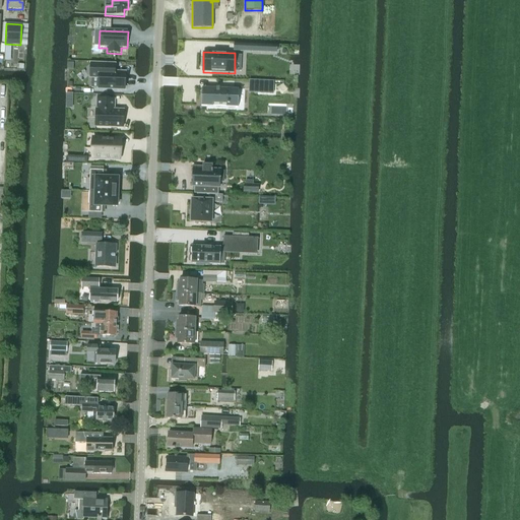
[(89,63),(89,78),(98,78),(98,89),(126,90),(126,72),(116,71),(116,63),(89,63)]
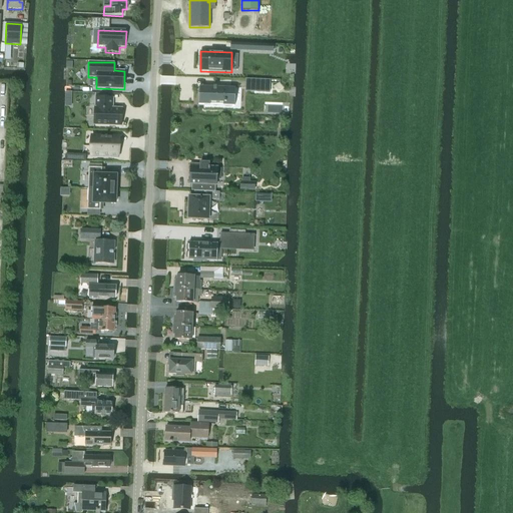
[(245,80),(245,90),(258,90),(258,92),(270,93),(270,81),(245,80)]
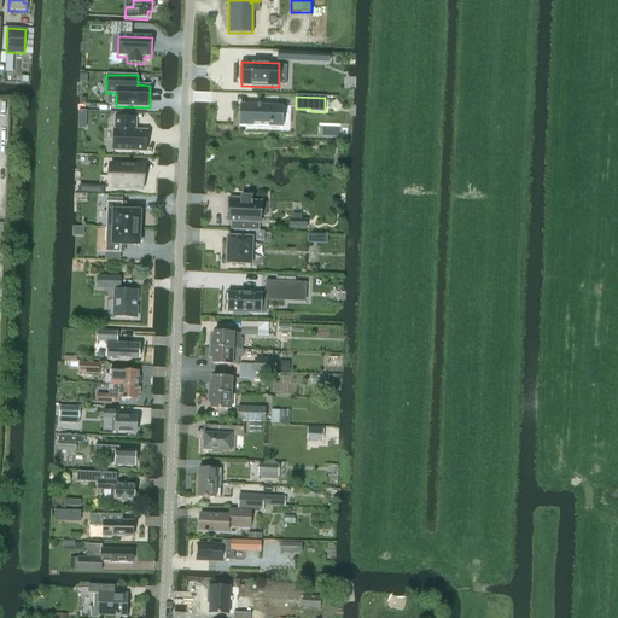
[(280,124),(280,106),(240,105),(240,128),(270,128),(270,123),(280,124)]
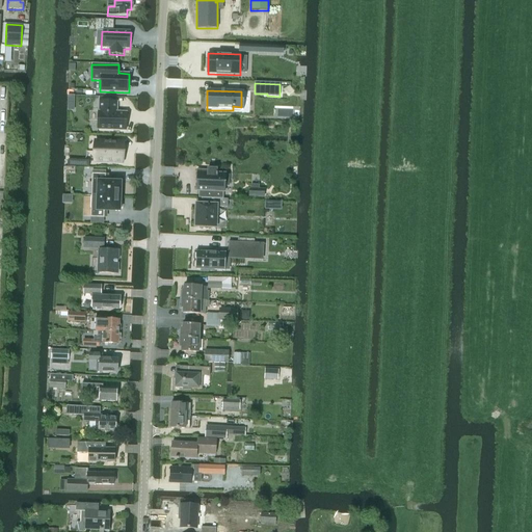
[(97,129),(97,130),(114,131),(127,131),(127,112),(117,112),(117,101),(116,101),(99,101),(99,111),(98,111),(97,129)]
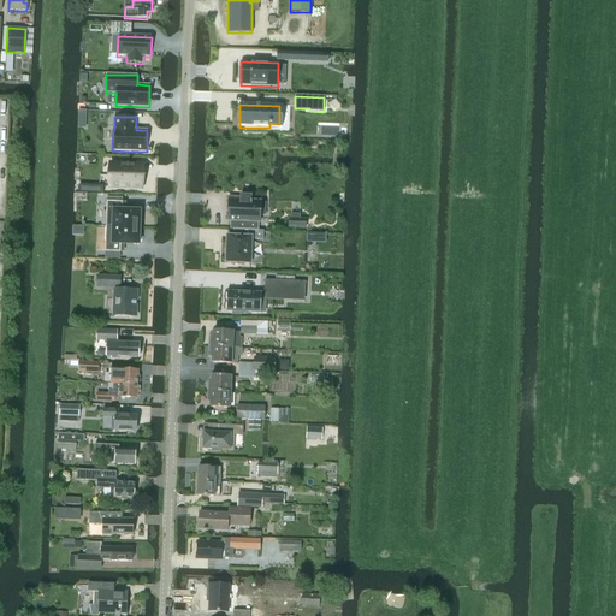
[(108,161),(108,191),(143,193),(144,163),(108,161)]
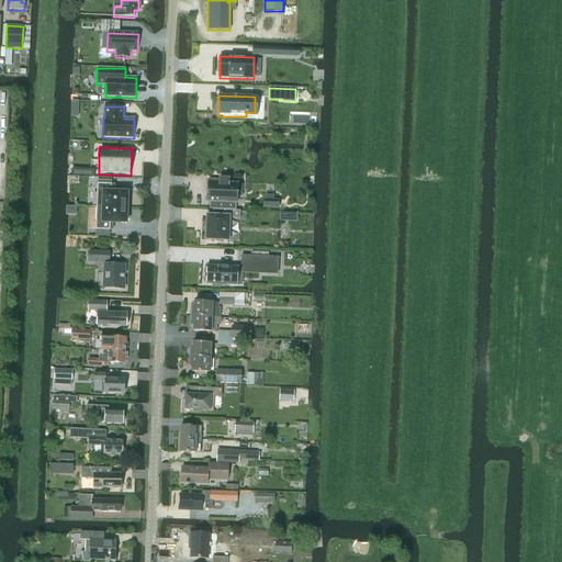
[(209,181),(208,202),(211,202),(210,209),(210,210),(236,211),(236,210),(236,203),(237,203),(237,197),(242,198),(243,186),(238,184),(238,183),(209,181)]
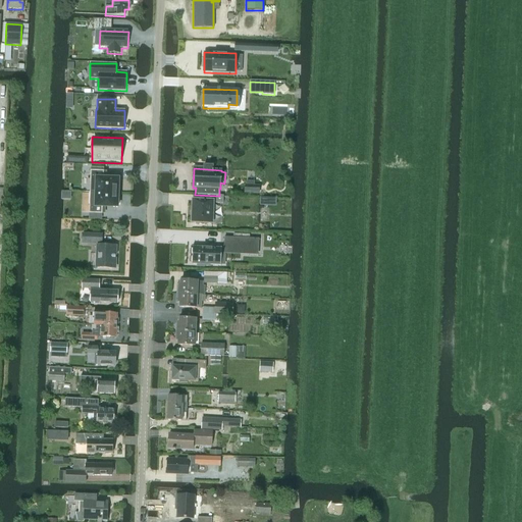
[(118,193),(118,178),(103,177),(104,171),(91,170),(90,192),(103,193),(118,193)]
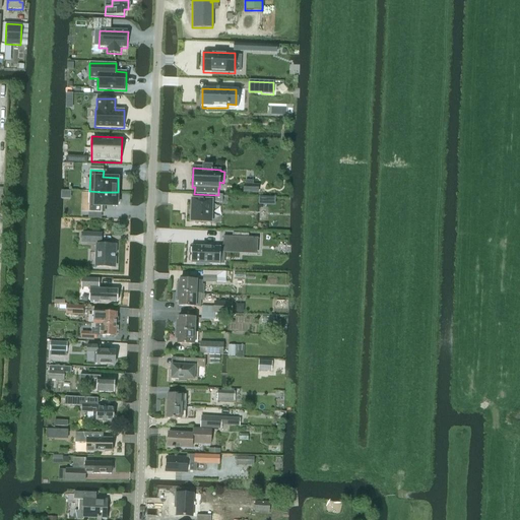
[(258,193),(259,185),(244,184),(244,192),(258,193)]
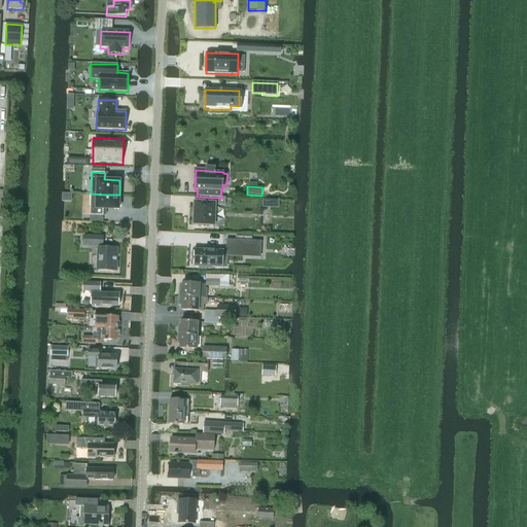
[(118,209),(119,195),(104,195),(91,194),(90,215),(103,216),(103,208),(118,209)]
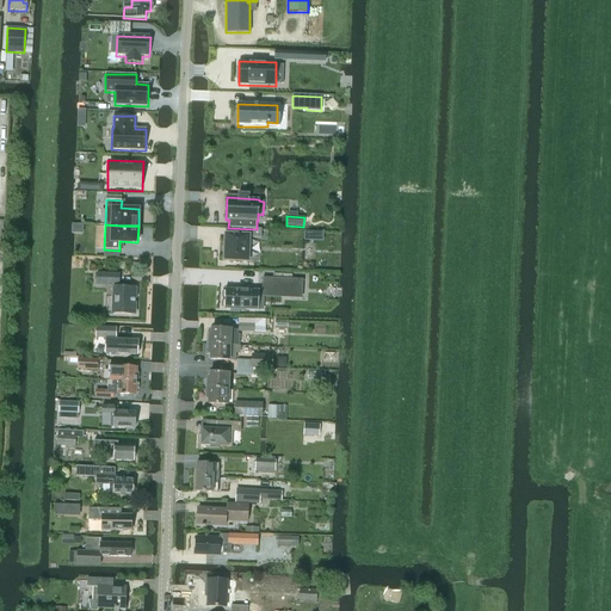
[(260,239),(261,229),(238,228),(236,235),(224,235),(223,261),(247,263),(248,239),(260,239)]
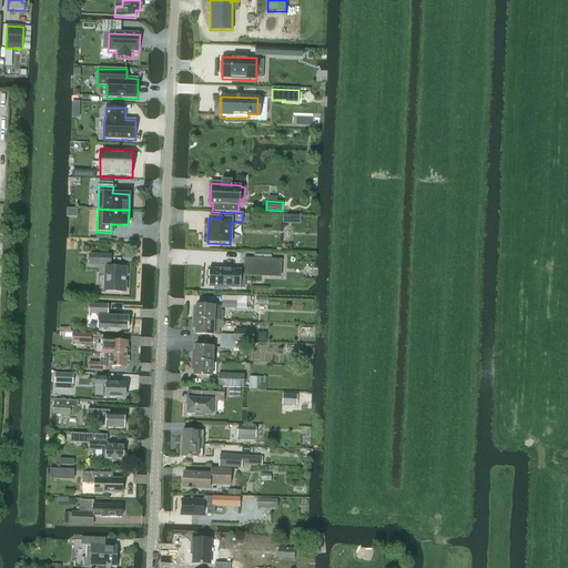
[(110,256),(89,255),(89,265),(102,266),(102,264),(105,264),(104,292),(124,293),(125,269),(110,267),(110,256)]
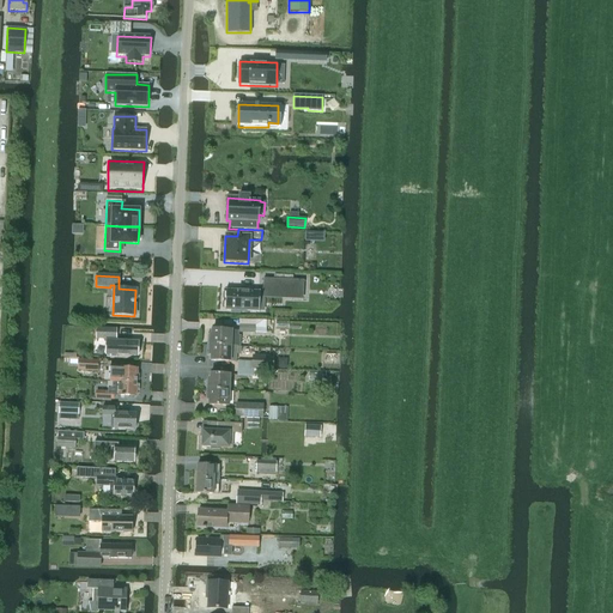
[(226,290),(225,310),(231,310),(231,314),(240,314),(241,311),(259,311),(260,298),(293,299),(293,280),(263,279),(262,291),(226,290)]
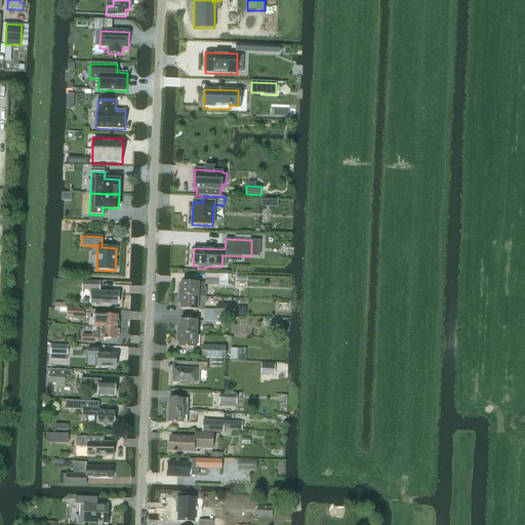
[(205,274),(205,285),(228,285),(228,274),(205,274)]
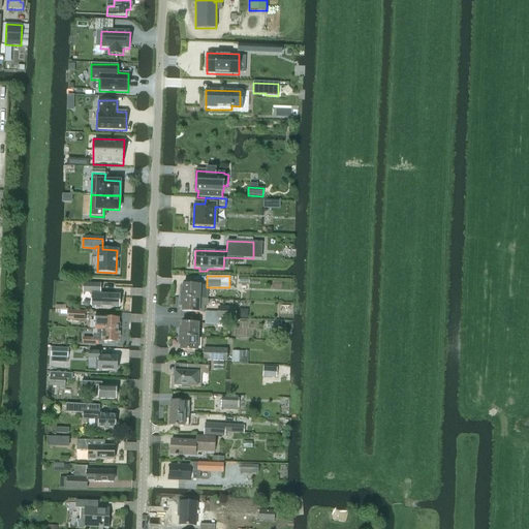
[(100,284),(83,283),(83,293),(92,293),(100,293),(100,284)]
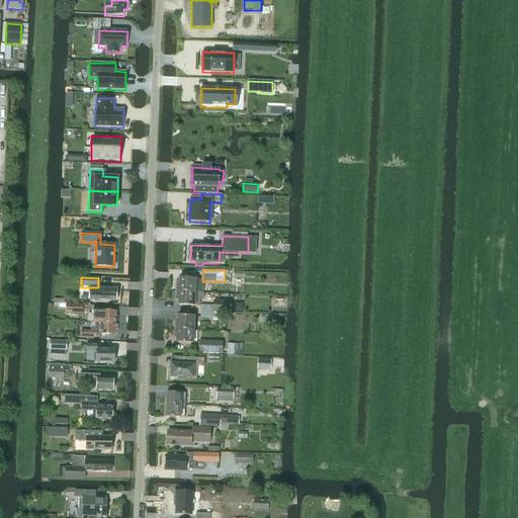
[(177,283),(177,291),(186,292),(195,292),(199,292),(201,292),(201,283),(198,283),(198,279),(195,279),(179,278),(179,283),(177,283)]
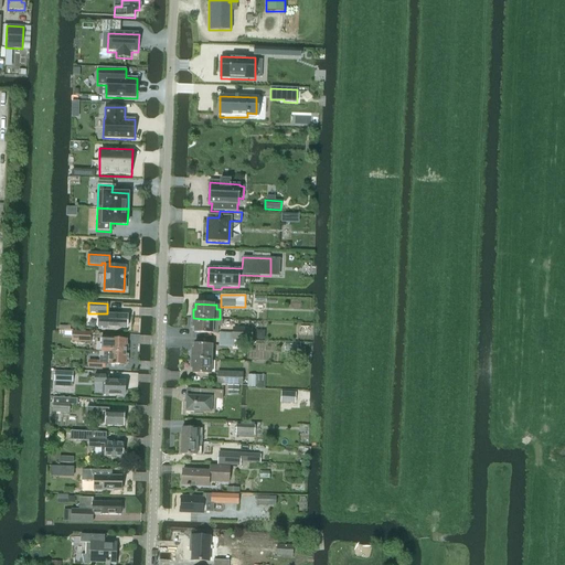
[(98,313),(97,328),(98,328),(98,330),(108,330),(108,328),(127,329),(128,316),(107,315),(107,313),(98,313)]
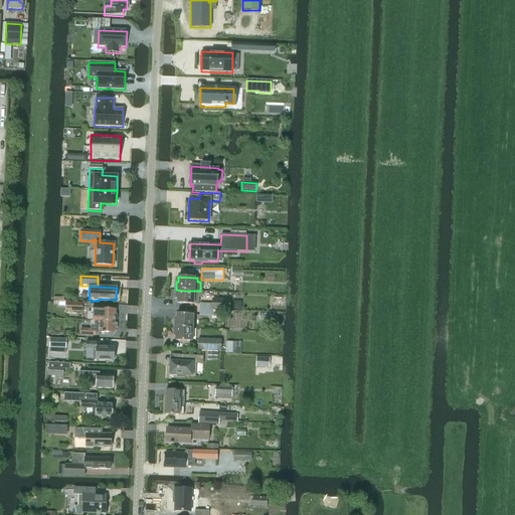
[(185,291),(176,290),(175,299),(177,299),(177,303),(198,304),(198,291),(185,291)]
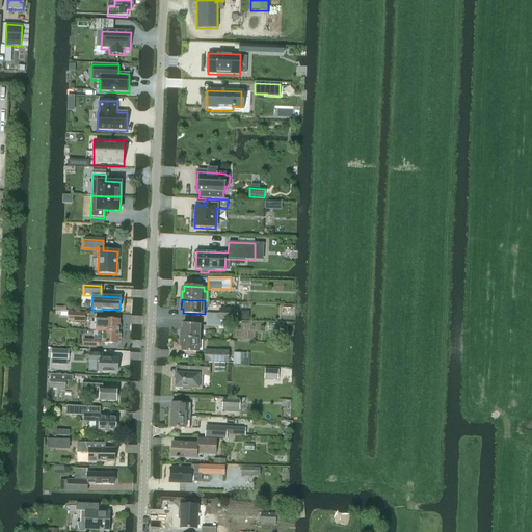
[(207,314),(206,320),(237,321),(238,310),(219,309),(219,315),(207,314)]
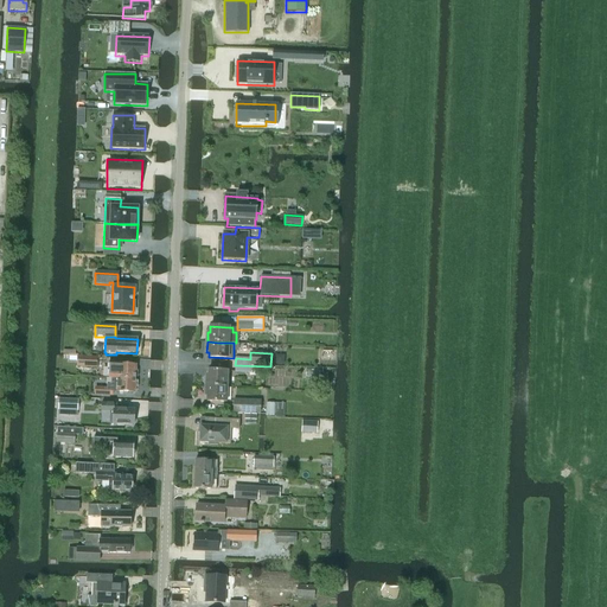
[(77,356),(77,368),(97,368),(97,357),(77,356)]
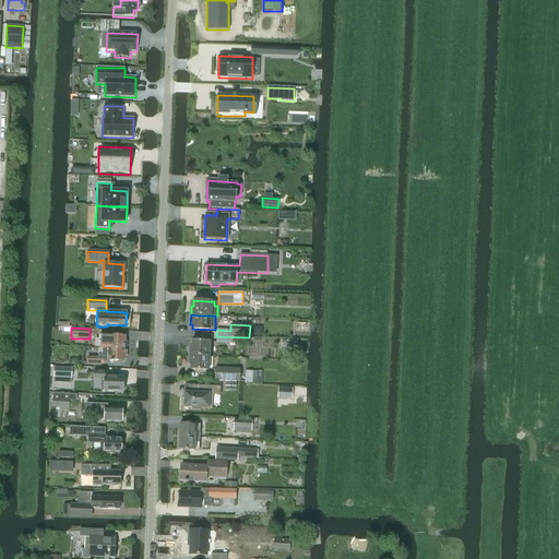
[(109,345),(109,349),(125,349),(126,336),(103,336),(103,345),(109,345)]
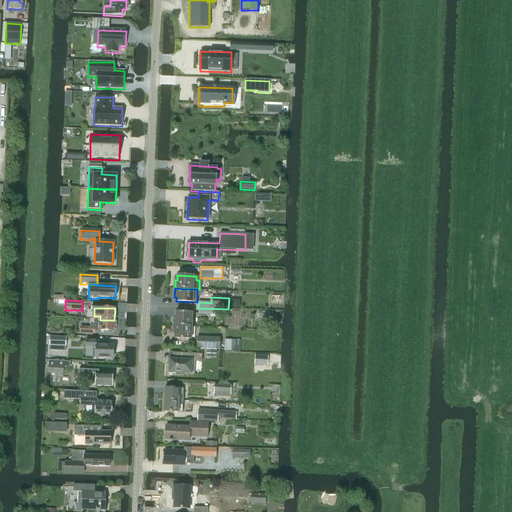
[(173,317),(173,325),(191,326),(192,313),(175,312),(175,317),(173,317)]
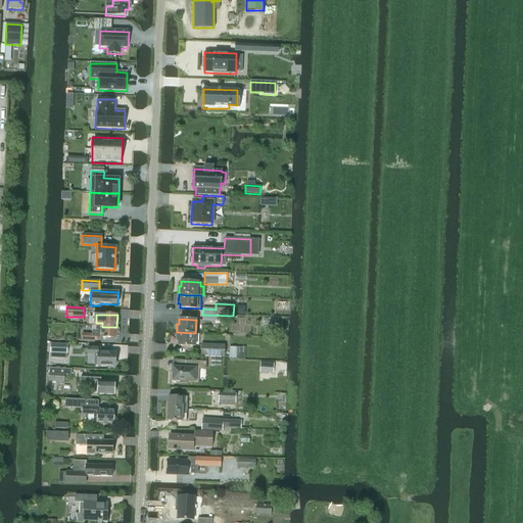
[(82,334),(82,341),(97,341),(97,338),(116,339),(116,327),(102,327),(96,327),(96,332),(92,332),(92,334),(82,334)]
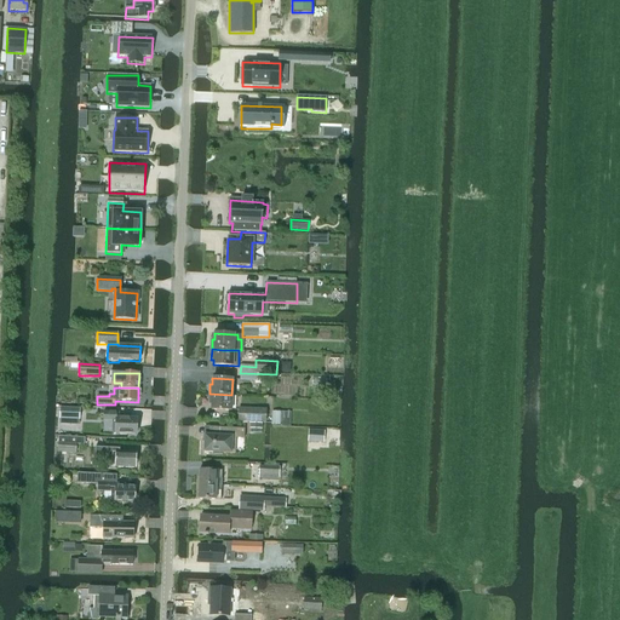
[(231,412),(231,395),(210,394),(210,405),(211,405),(211,411),(231,412)]
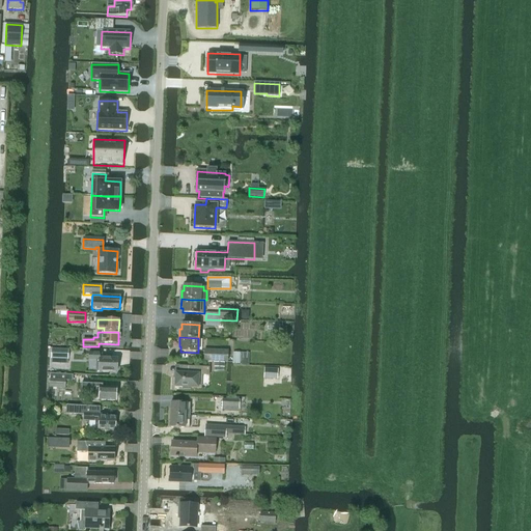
[(52,350),(51,359),(68,360),(68,351),(52,350)]
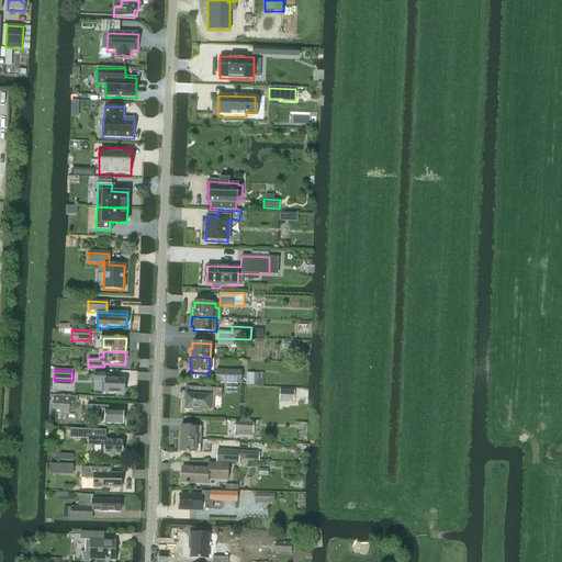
[(216,370),(215,382),(242,383),(242,370),(216,370)]
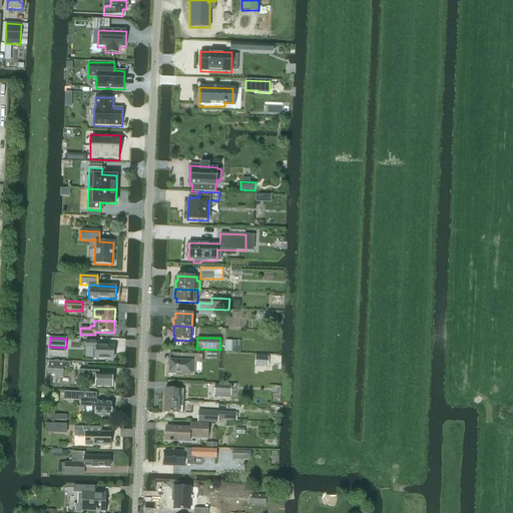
[(97,342),(86,341),(85,348),(96,349),(96,360),(113,360),(113,347),(97,346),(97,342)]
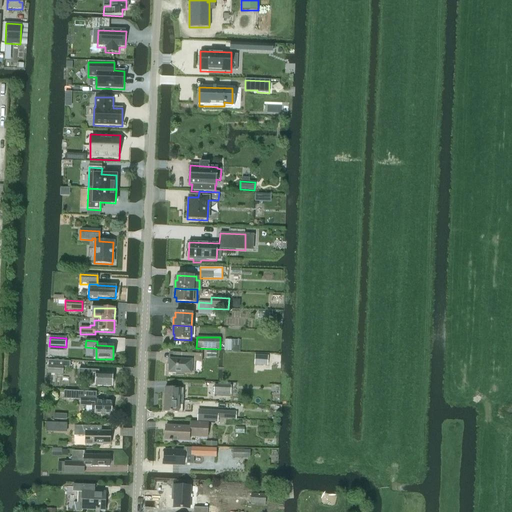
[(176,375),(183,376),(183,374),(194,374),(194,362),(202,362),(202,354),(173,353),(173,360),(169,360),(169,373),(176,373),(176,375)]
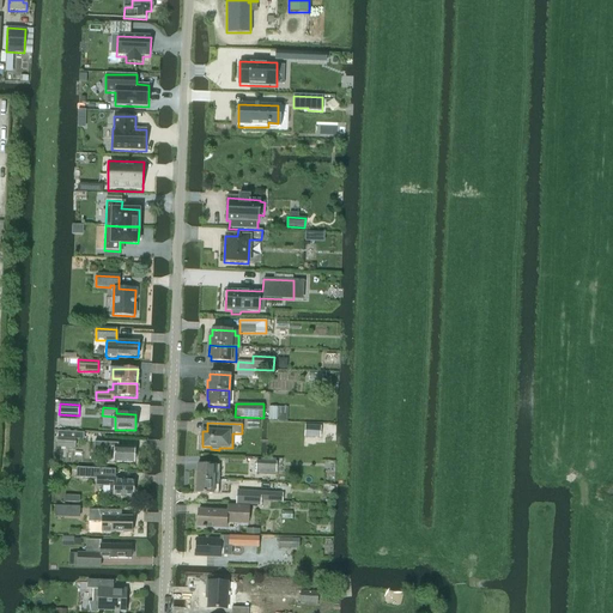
[(93,455),(115,456),(114,462),(134,463),(134,448),(115,447),(115,444),(93,443),(93,455)]
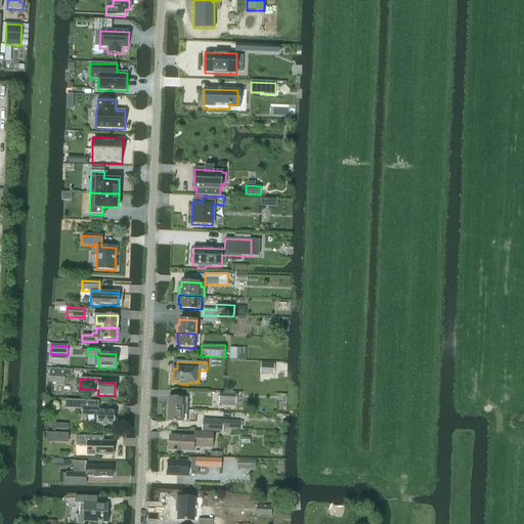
[(236,394),(219,393),(219,401),(236,402),(236,394)]
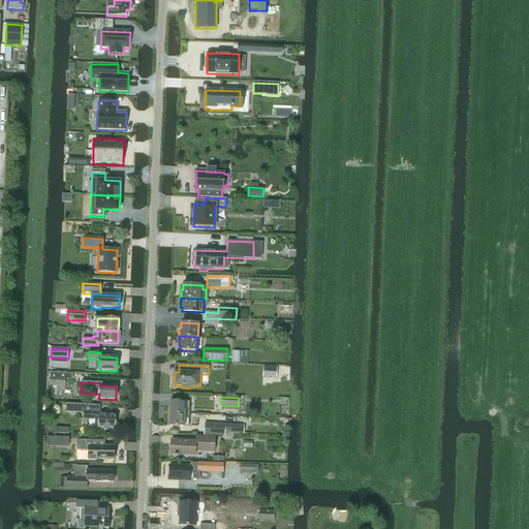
[(169,401),(169,413),(189,414),(189,402),(169,401)]
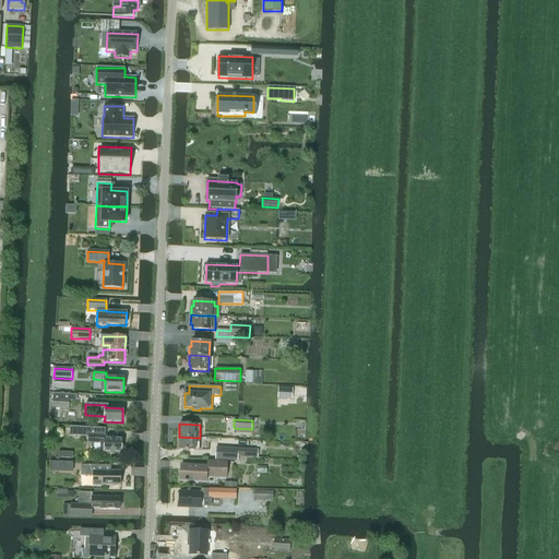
[(87,442),(93,443),(100,443),(99,452),(120,453),(121,440),(113,439),(113,437),(105,437),(105,429),(70,427),(70,436),(87,437),(87,442)]
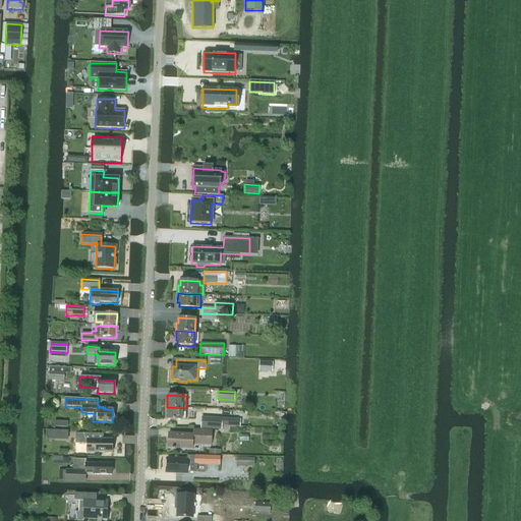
[(167,407),(167,419),(185,420),(186,408),(167,407)]
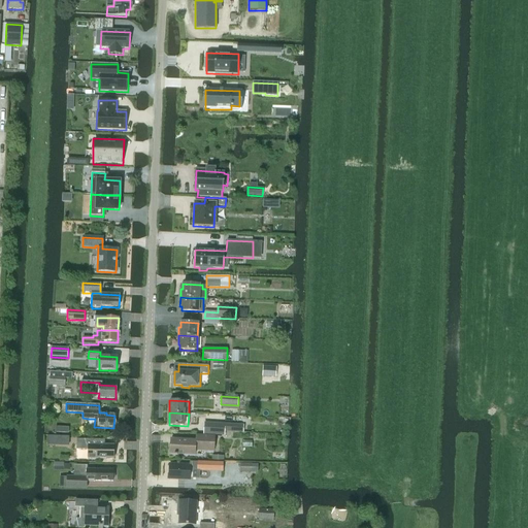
[(216,423),(215,435),(225,436),(225,432),(235,432),(235,424),(216,423)]
